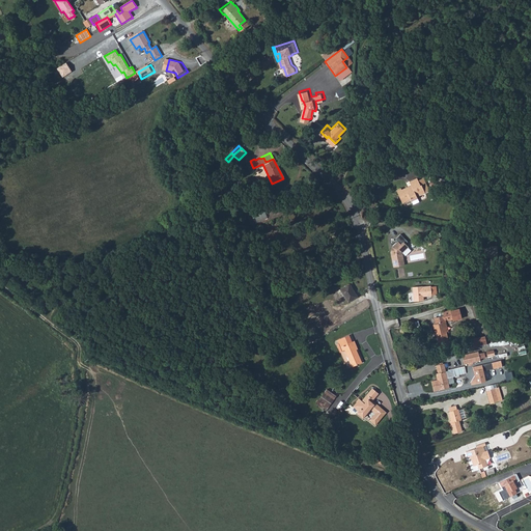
[(409,190),(408,187),(400,189),(400,188),(396,189),(400,202),(409,200),(410,201),(416,199),(415,198),(424,195),(421,187),(420,187),(417,179),(410,182),(411,186),(412,189),(409,190)]
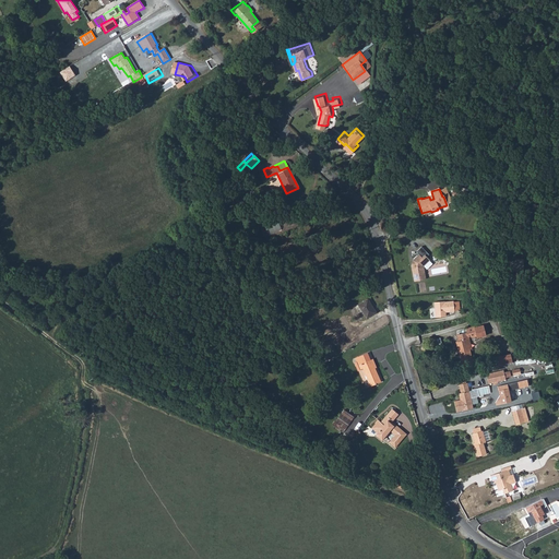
[(427,254),(418,247),(413,251),(416,254),(411,260),(412,261),(411,265),(408,266),(412,282),(424,280),(421,265),(428,260),(425,257),(427,254)]
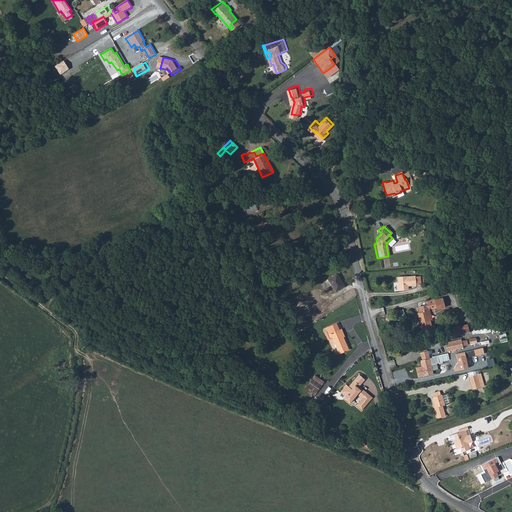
[(472,238),(466,238),(466,246),(467,246),(472,246),(472,247),(480,246),(479,237),(472,237),(472,238)]
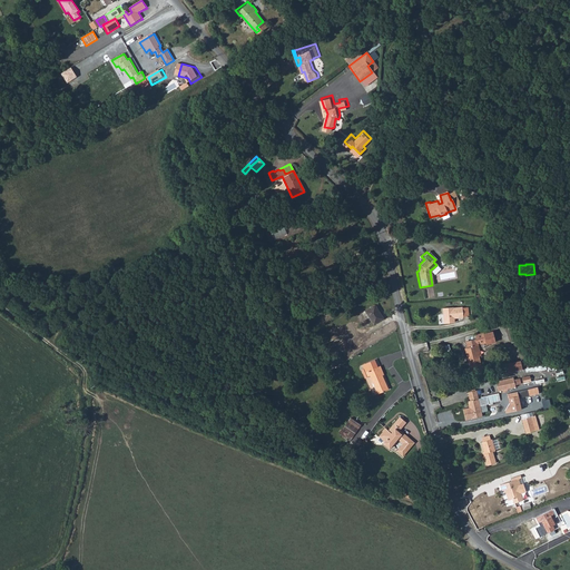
[(345,265),(336,269),(338,275),(349,271),(345,265)]
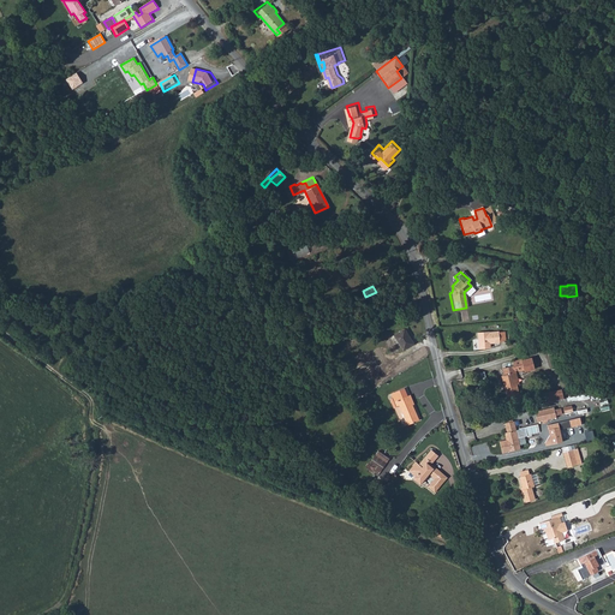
[(404,328),(393,335),(402,350),(413,344),(404,328)]
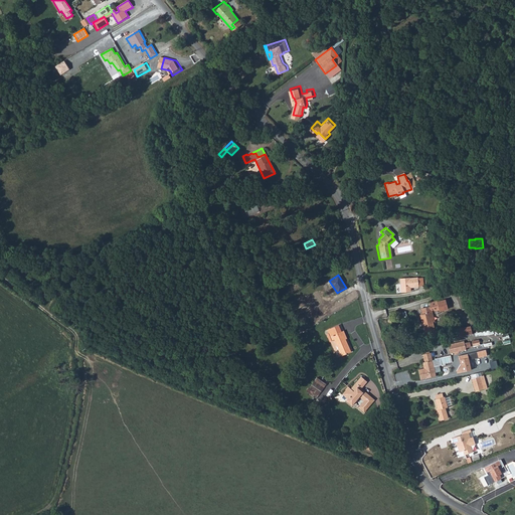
[(423,278),(406,278),(406,291),(414,291),(414,289),(416,287),(423,287),(423,278)]
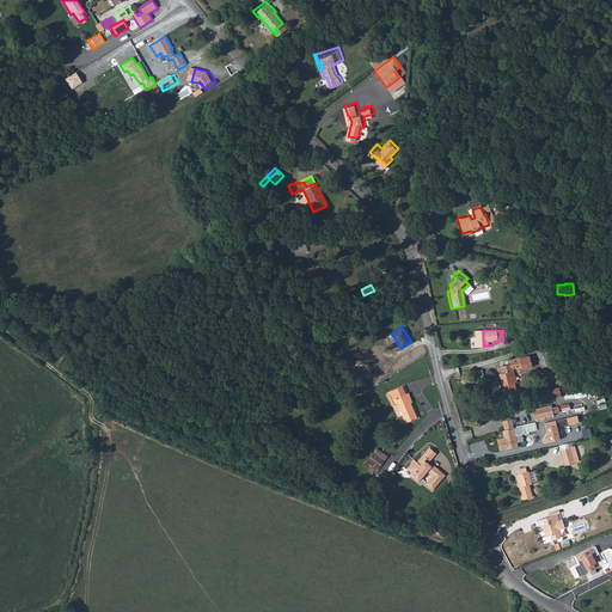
[(508,360),(509,365),(510,366),(512,371),(519,369),(519,371),(530,368),(527,357),(518,360),(516,359),(508,360)]
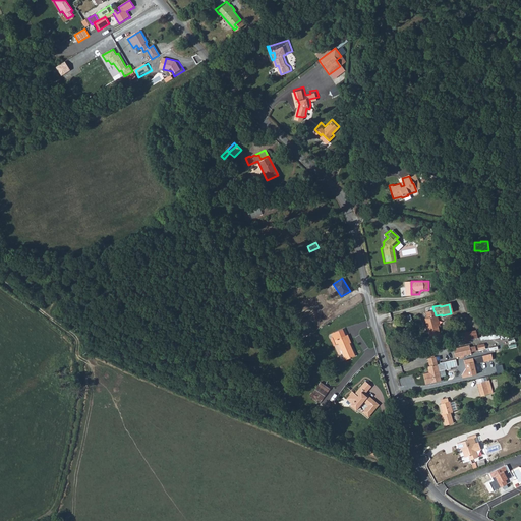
[(433,310),(424,312),(425,317),(423,317),(424,325),(425,325),(426,329),(425,330),(427,337),(438,335),(433,315),(435,315),(433,310)]
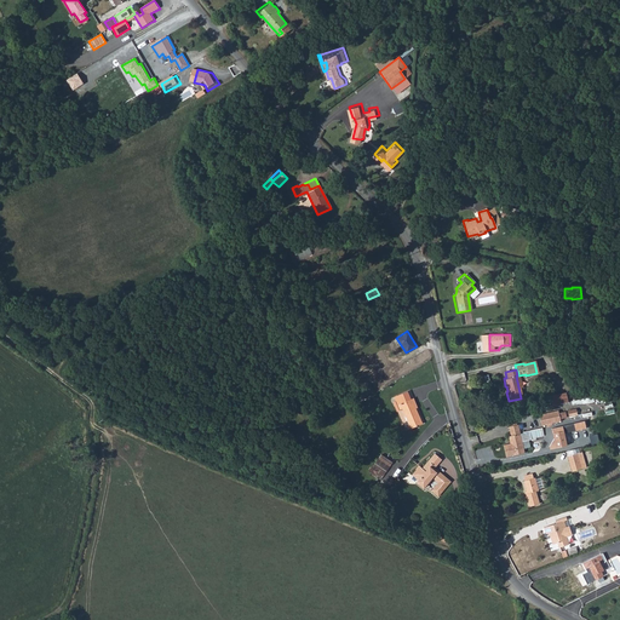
[(411,399),(407,391),(394,397),(400,411),(402,409),(412,429),(423,424),(417,409),(414,403),(411,406),(408,400),(411,399)]
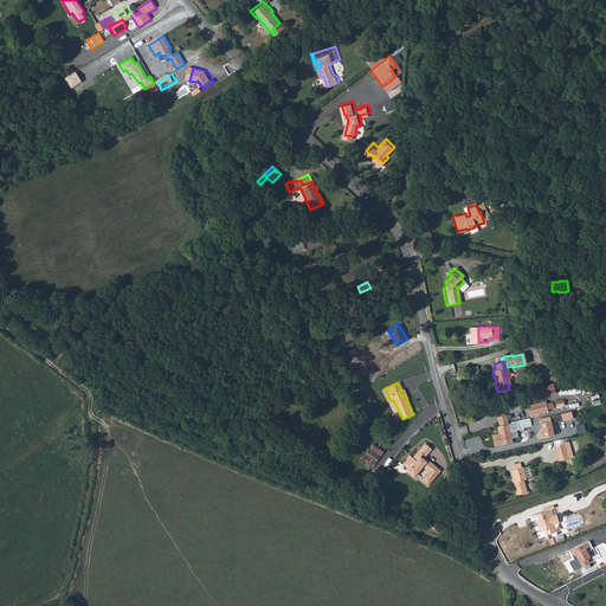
[(554,385),(539,388),(541,397),(556,393),(554,385)]
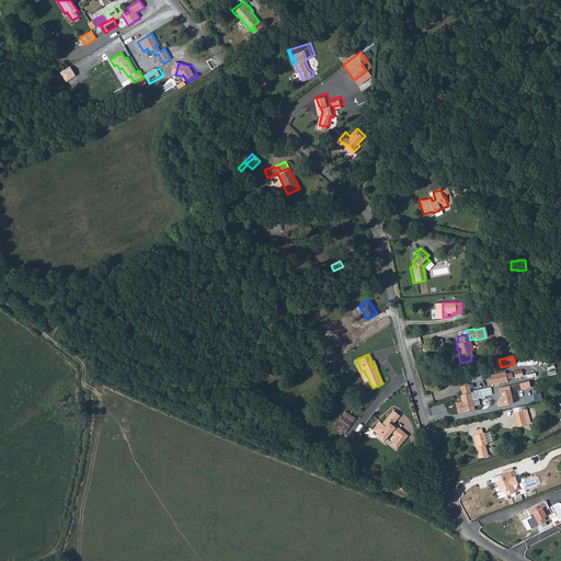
[(508,381),(506,373),(489,377),(491,386),(508,381)]
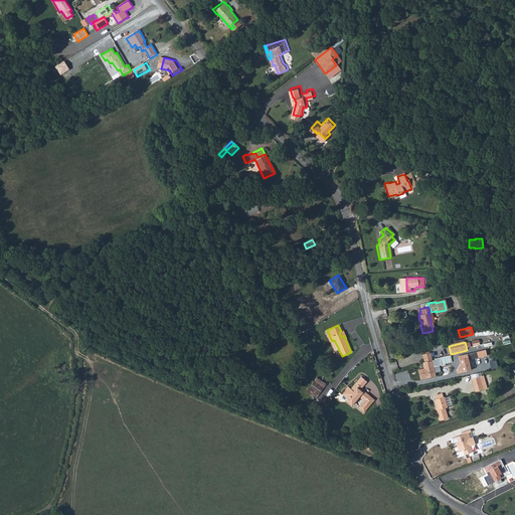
[(419,377),(435,373),(431,355),(428,350),(420,352),(422,360),(420,360),(422,366),(416,367),(419,377)]
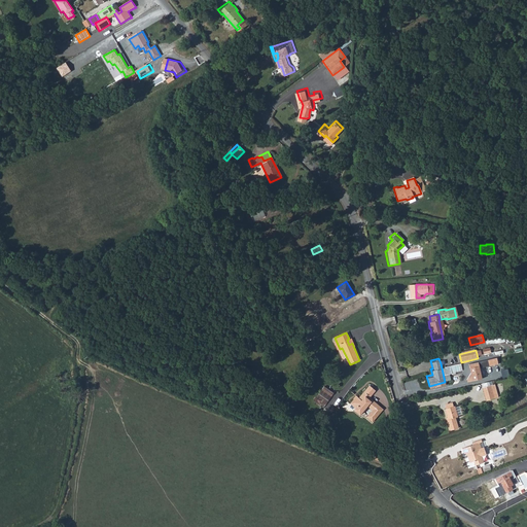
[(481,361),(471,364),(476,381),(485,378),(481,361)]
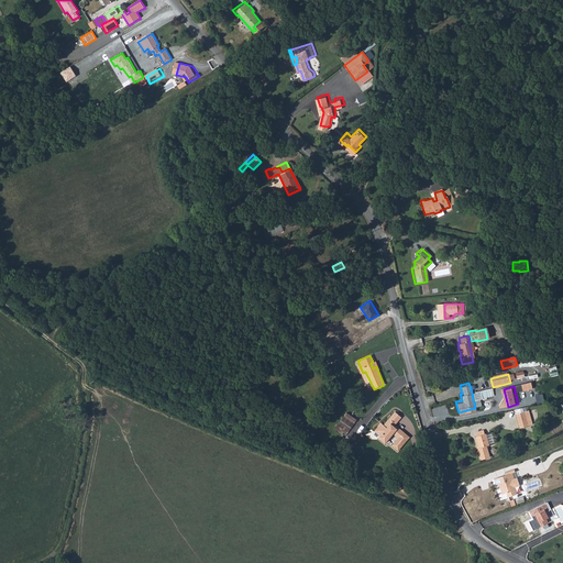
[(529,407),(525,409),(529,422),(533,421),(529,407)]
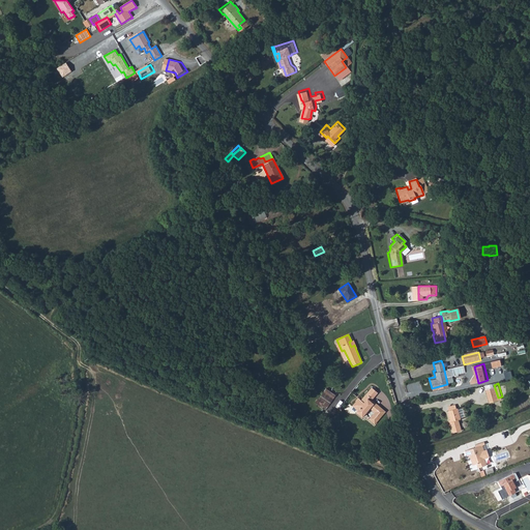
[(498,398),(494,385),(486,387),(490,400),(498,398)]
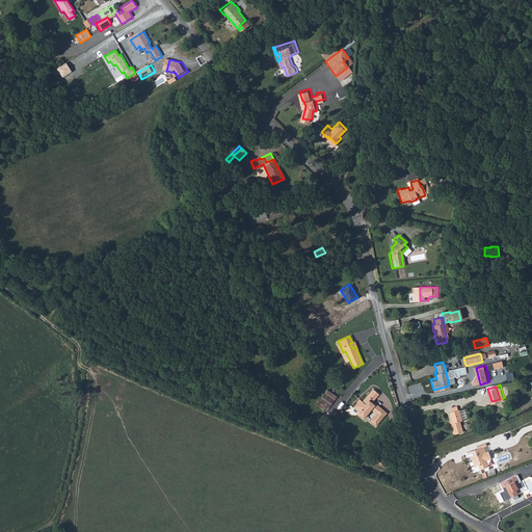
[(362,408),(362,411),(360,414),(365,418),(372,408),(377,413),(372,420),(378,425),(389,411),(377,402),(376,404),(374,402),(375,401),(381,394),(375,389),(365,401),(363,399),(357,405),(362,408)]
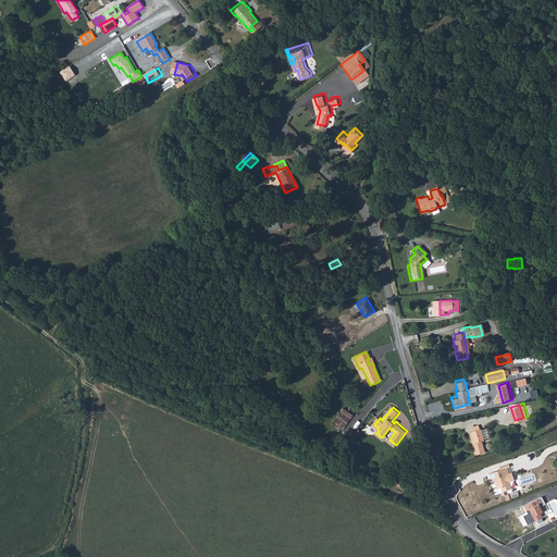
[(337,422),(345,426),(350,418),(341,412),(337,418),(339,419),(337,422)]
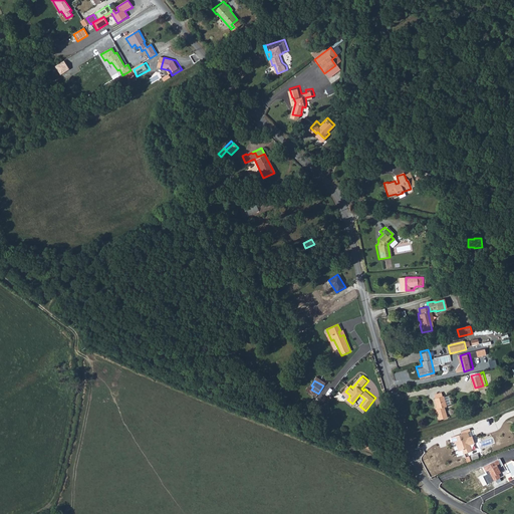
[(442,394),(435,396),(434,396),(437,406),(436,407),(440,417),(448,415),(445,404),(447,404),(443,393),(442,394)]
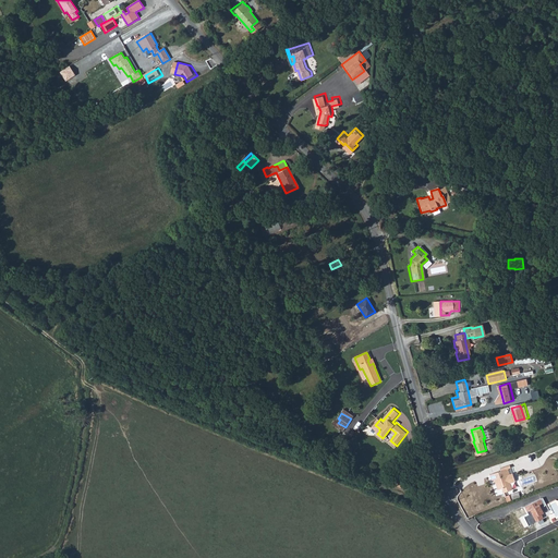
[(509,464),(512,463),(511,461),(502,464),(504,466),(492,471),(493,476),(494,476),(495,475),(496,478),(498,486),(502,485),(505,489),(514,486),(511,480),(509,471),(511,471),(509,464)]
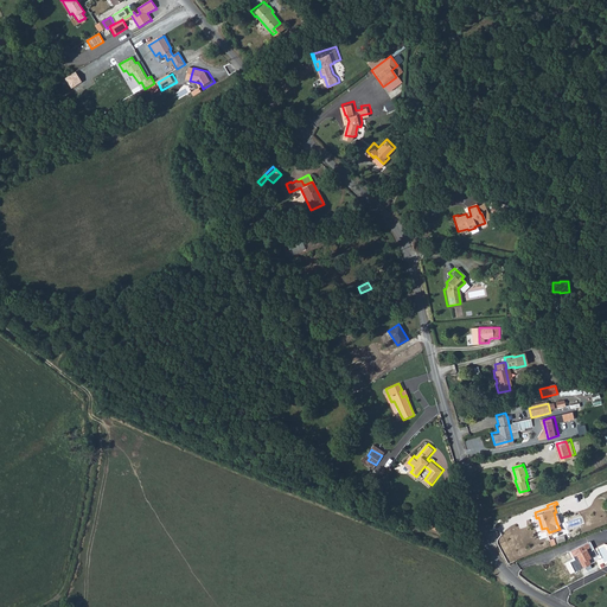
[(589,540),(572,549),(574,554),(577,553),(579,555),(579,557),(582,566),(592,561),(588,556),(590,555),(588,550),(593,548),(589,540)]
